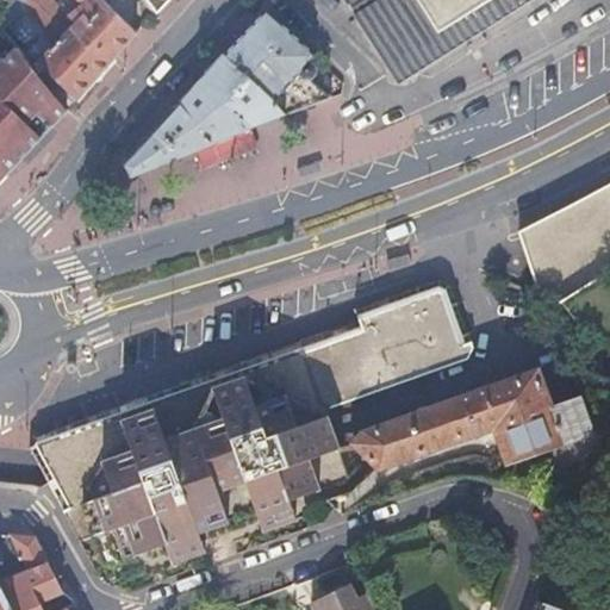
[(73,0),(75,4),(61,14),(66,24),(31,66),(43,82),(48,78),(72,103),(136,35),(100,0),(73,0)]
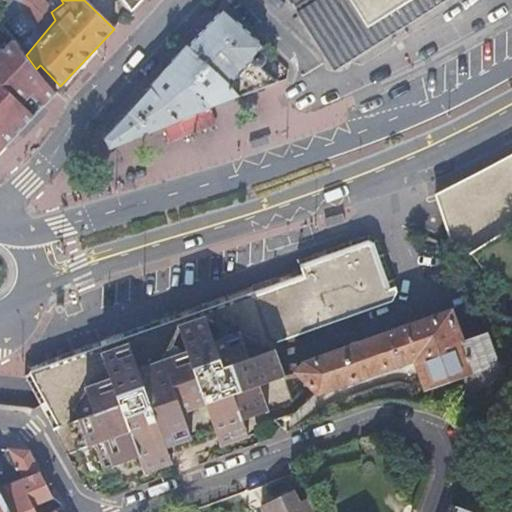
[(121,0),(130,11),(140,0),(121,0)]
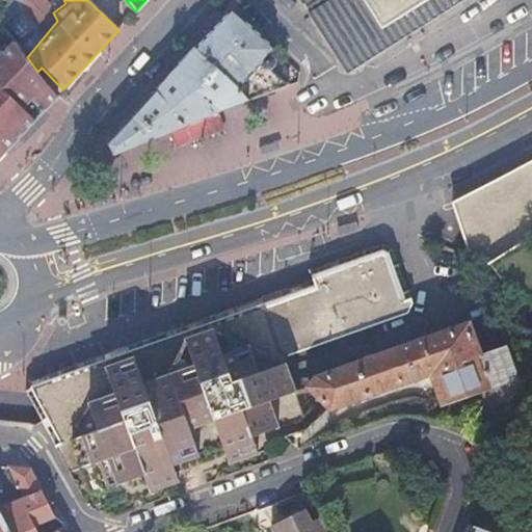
[(300,0),(298,1),(308,16),(333,0),(300,0)]
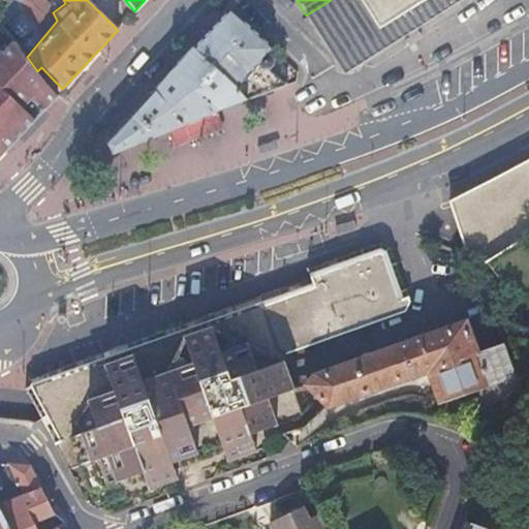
[(331,0),(306,16),(324,43),(337,63),(349,63),(456,0),(331,0)]
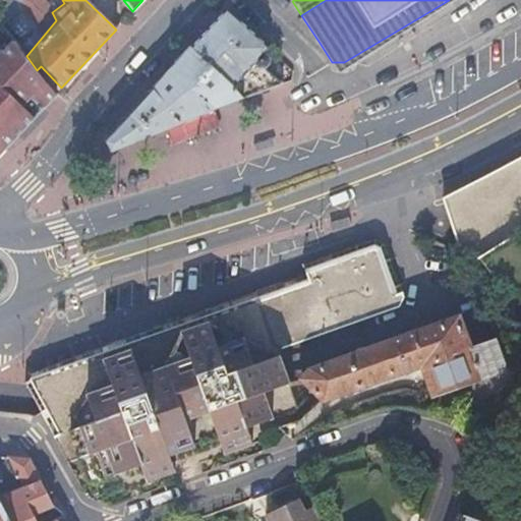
[(221,12),(189,47),(247,96),(283,81),(267,66),(272,60),(268,56),(273,50),(230,12),(228,10),(225,10),(223,11),(221,12)]
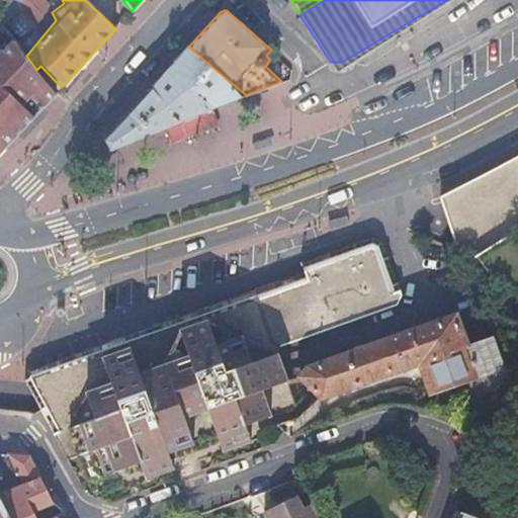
[(0,116),(4,117),(20,131),(55,93),(36,70),(26,56),(7,30),(0,23),(0,116)]
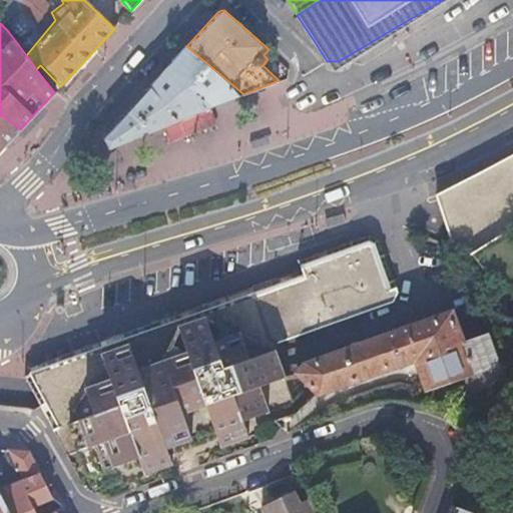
[(186,46),(149,86),(168,106),(191,85),(213,105),(243,94),(186,46)]
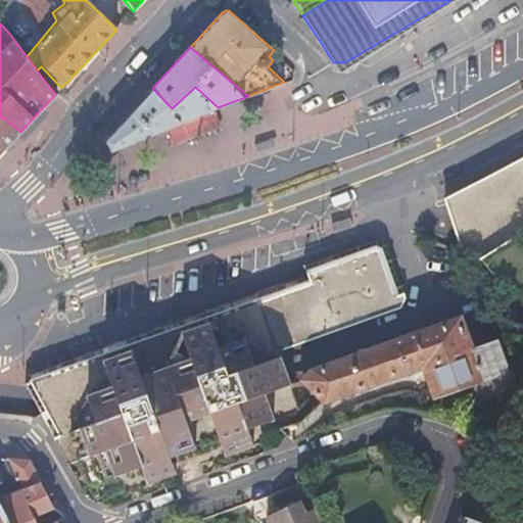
[(172,108),(152,88),(106,138),(113,149),(218,107),(195,87),(172,108)]
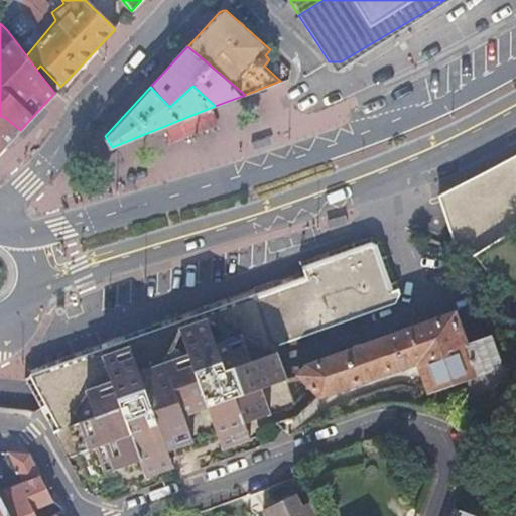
[(0,151),(1,151),(20,130),(4,117),(0,116),(0,151)]
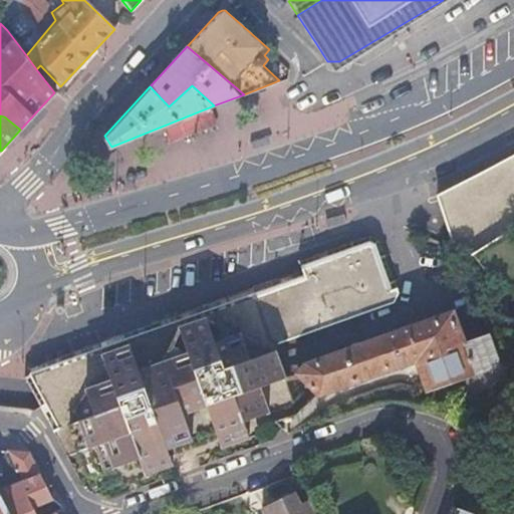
[(252,142),(254,150),(274,144),(272,136),(252,142)]
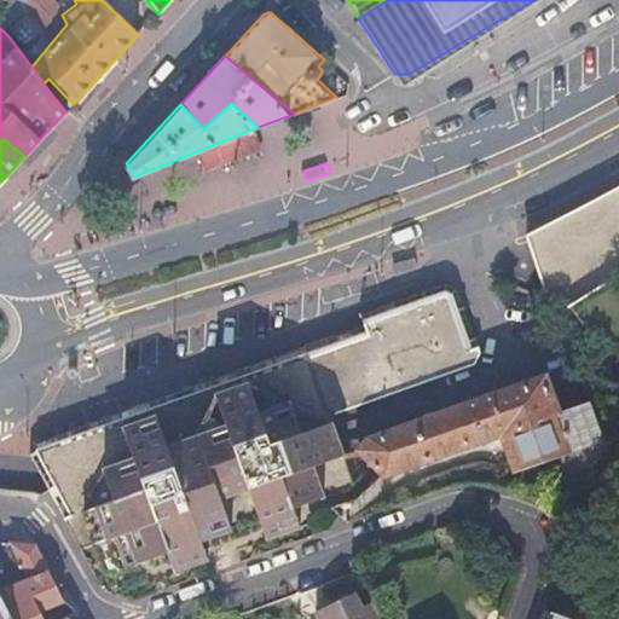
[(618,186),(617,189),(522,233),(528,252),(537,272),(544,294),(554,299),(562,305),(599,335),(606,341),(615,347),(618,348),(618,186)]
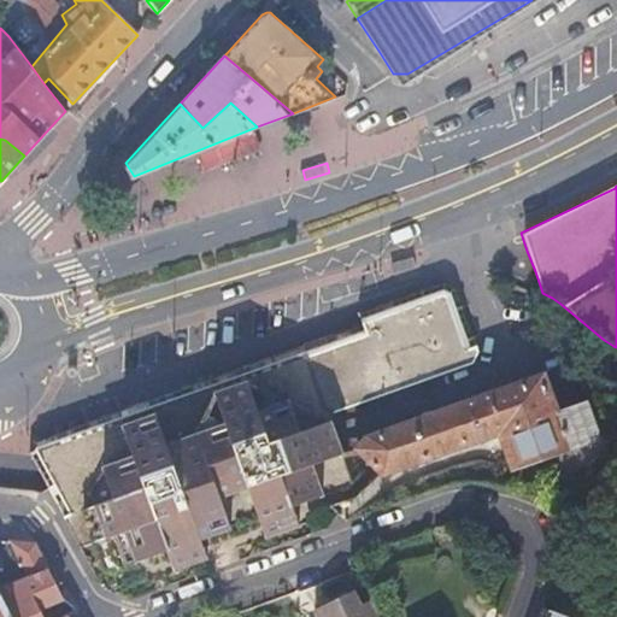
[(389,264),(392,274),(416,266),(413,257),(389,264)]
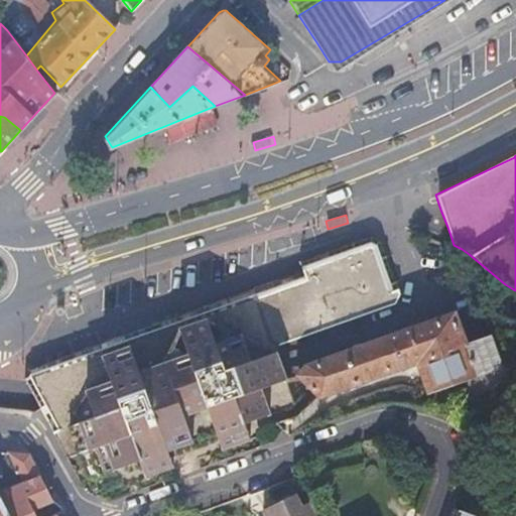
[(95,348),(32,375),(47,419),(86,495),(103,502),(230,456),(276,439),(270,416),(269,413),(268,409),(293,399),(287,382),(275,348),(280,341),(405,299),(383,240),(372,234),(319,253),(301,260),(304,269),(278,279),(281,288),(231,305),(228,297),(184,314),(139,331),(95,348)]
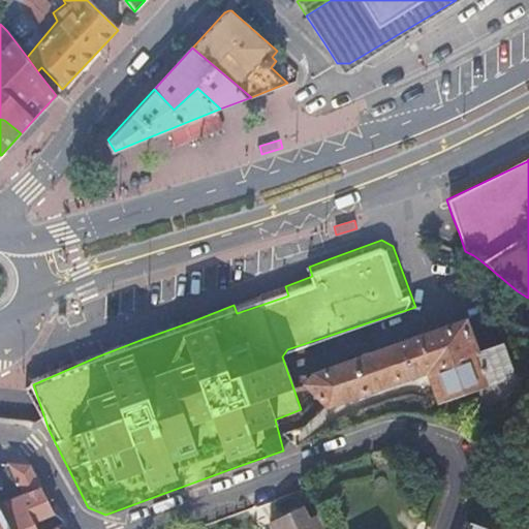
[(314,372),(312,374),(304,383),(327,403),(330,406),(428,370),(439,402),(512,375),(501,343),(497,345),(485,315),(466,321),(466,319),(314,372)]
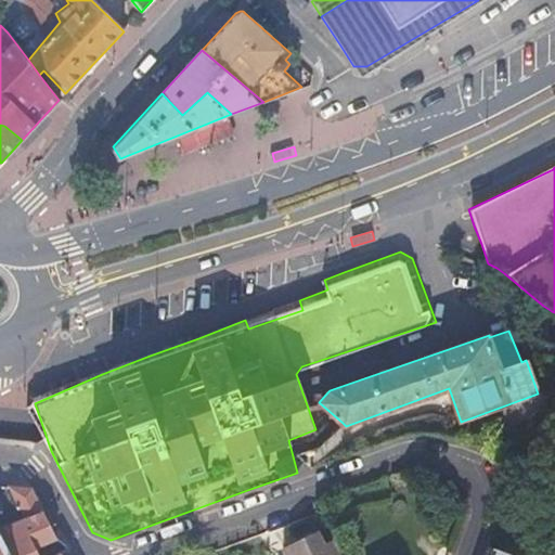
[(31,490),(0,487),(0,538),(9,554),(55,554),(68,549),(67,547),(53,538),(31,490)]
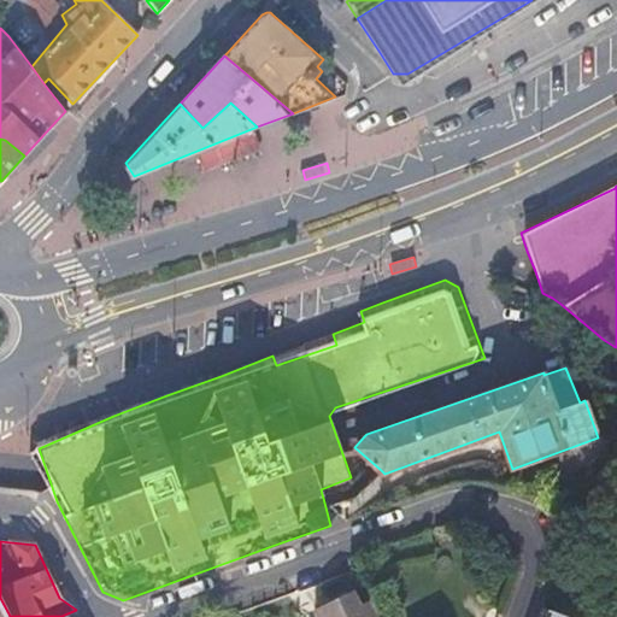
[(352,594),(315,610),(317,616),(371,616),(366,604),(358,607),(352,594)]
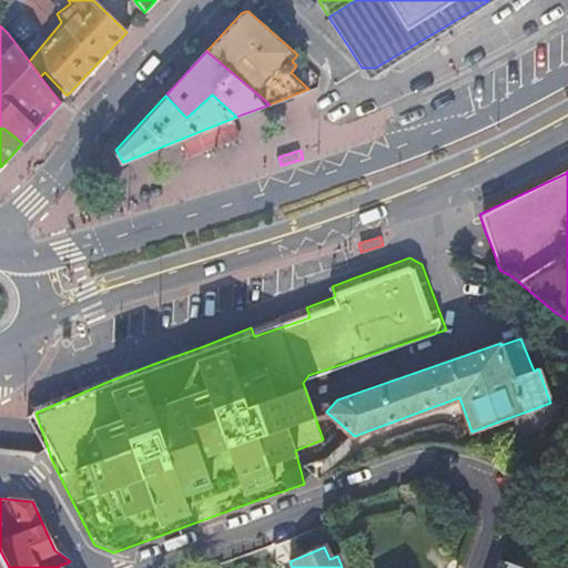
[(0,567),(9,567),(0,550),(0,567)]
